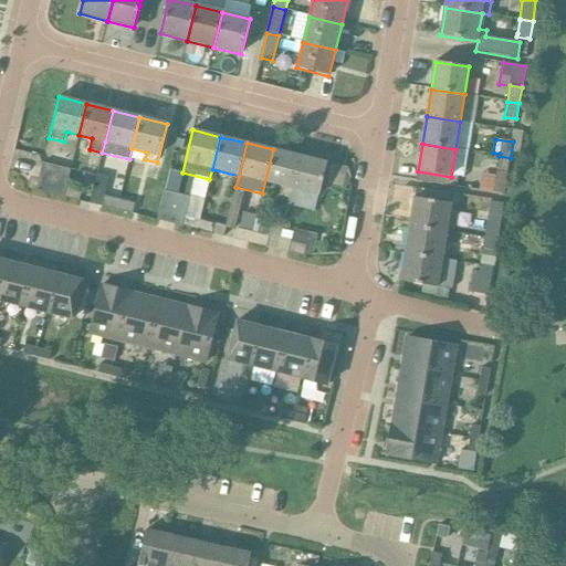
[(273,149),(262,194),(265,182),(282,186),(280,196),(290,199),(300,156),(273,149)]
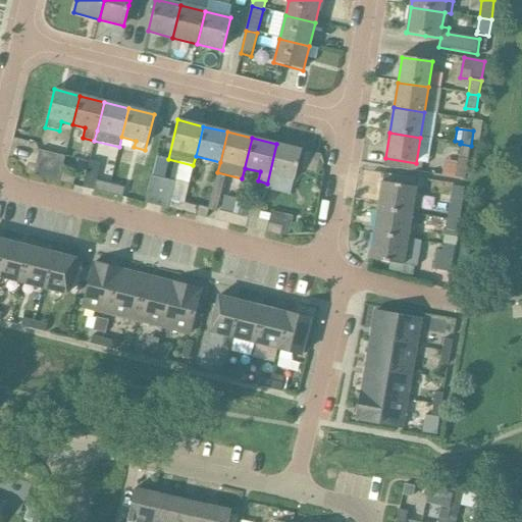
[(302,150),(276,144),(267,184),(266,189),(291,195),(302,150)]
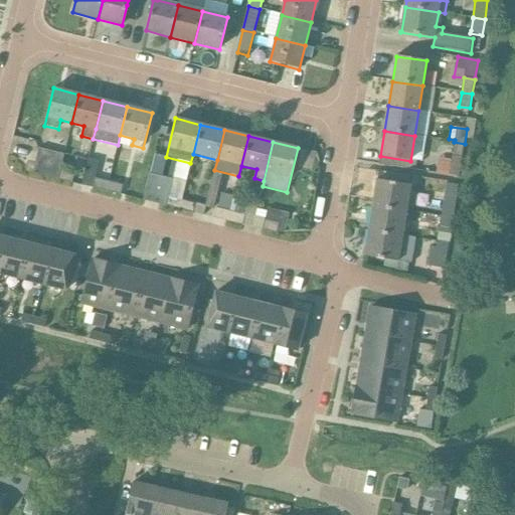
[(463,157),(465,144),(454,142),(452,156),(463,157)]
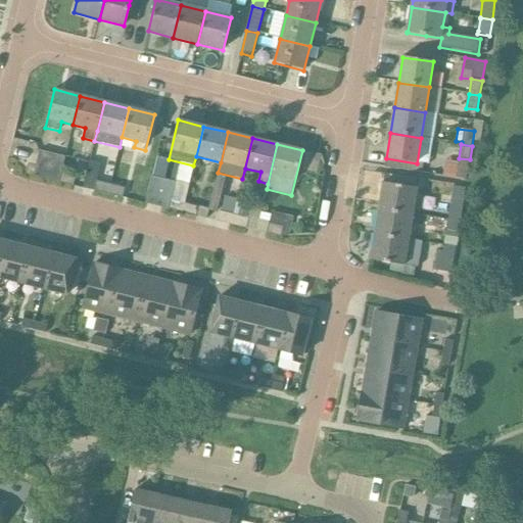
[(58,183),(64,157),(39,151),(33,176),(58,183)]
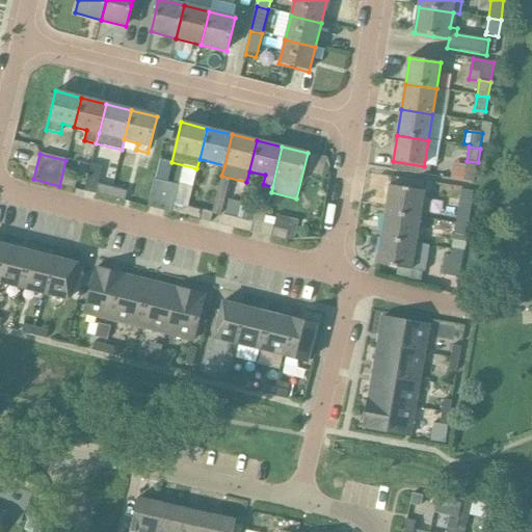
[(67,160),(65,160),(59,186),(74,189),(77,179),(62,176),(67,160)]
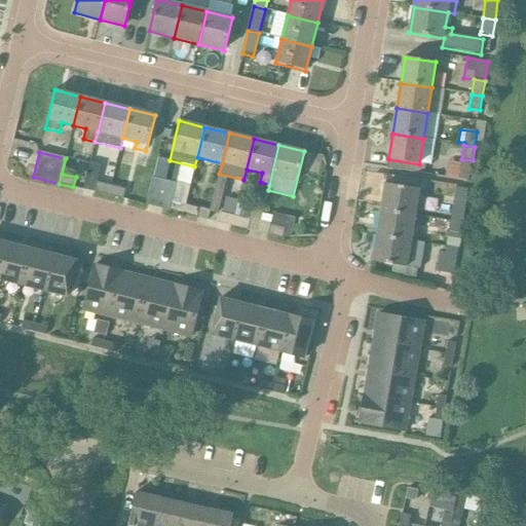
[(227,177),(220,176),(211,212),(218,213),(227,177)]
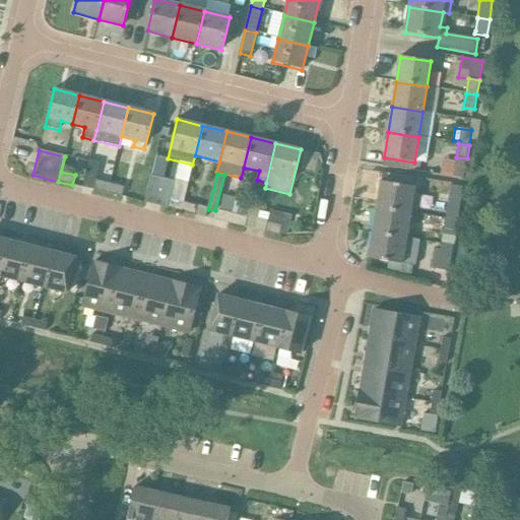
[(144,203),(181,211),(188,183),(175,180),(175,181),(151,175),(144,203)]
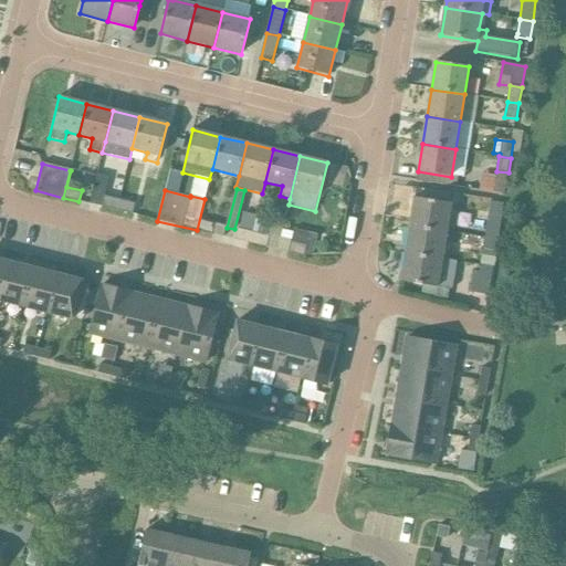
[(118,199),(104,196),(101,207),(116,210),(118,199)]
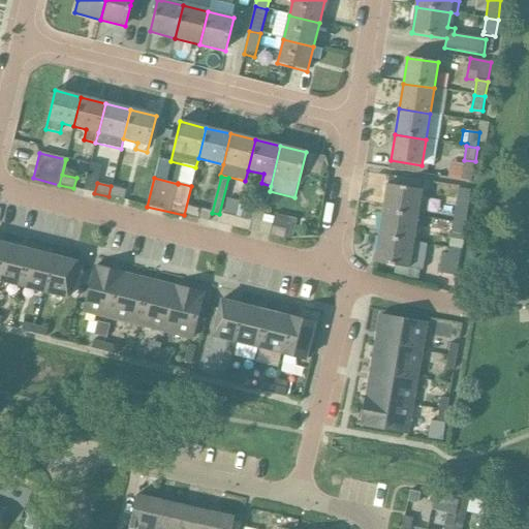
[(384,211),(417,217),(422,191),(387,185),(386,186),(389,187),(384,211)]
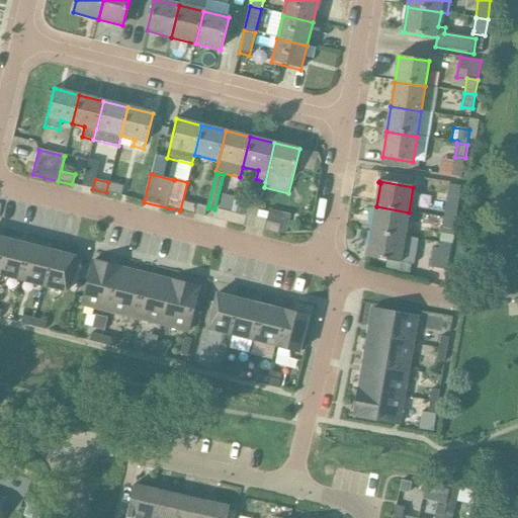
[(108,182),(106,192),(121,196),(123,186),(108,182)]
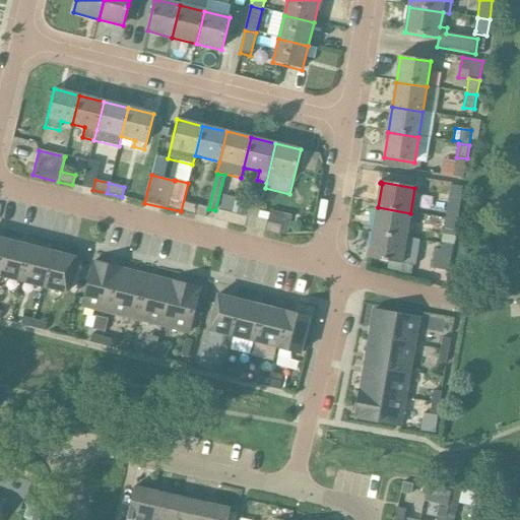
[(189,183),(188,183),(181,211),(195,215),(197,205),(184,202),(189,183)]
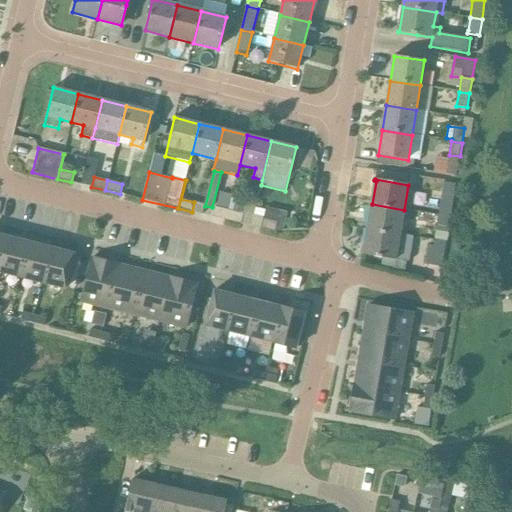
[(444,183),(439,216),(450,218),(455,185),(444,183)]
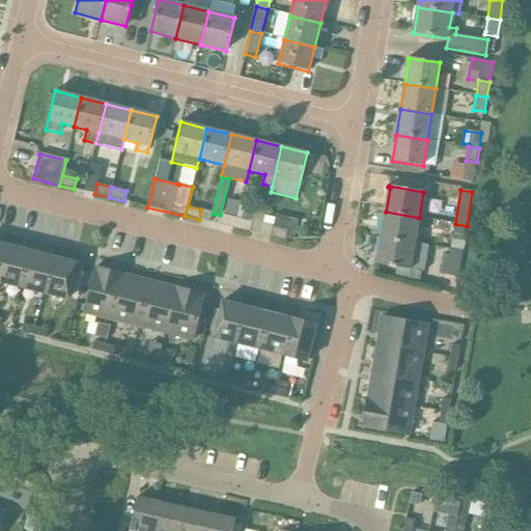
[(238,217),(242,203),(227,199),(224,214),(238,217)]
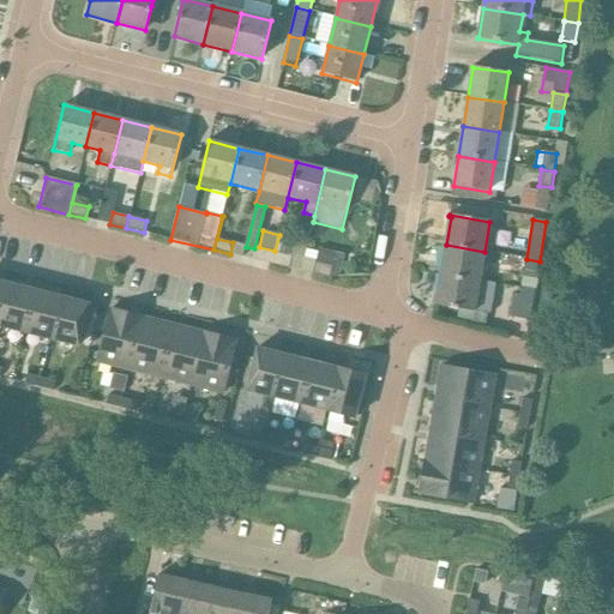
[(446,245),(441,275),(494,284),(495,283),(480,281),(485,252),(446,245)]
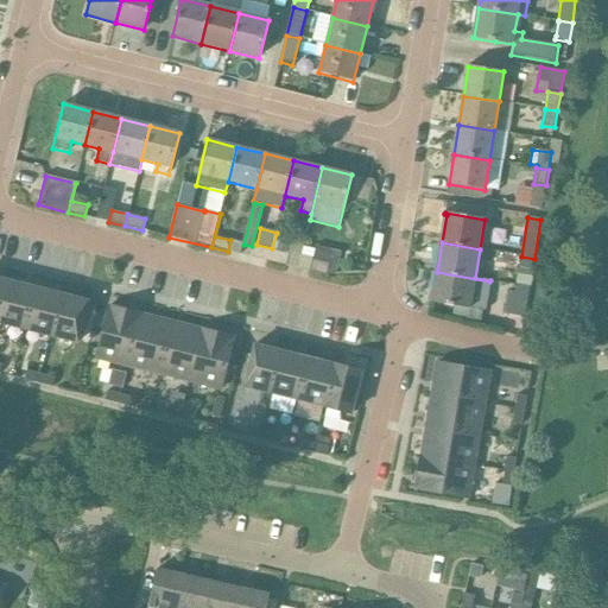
[(268,263),(271,251),(254,246),(252,258),(268,263)]
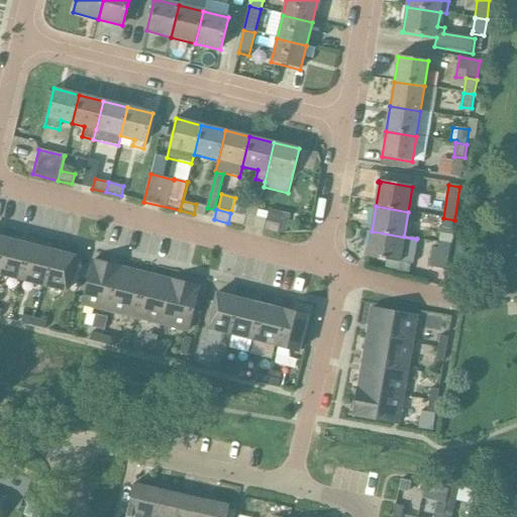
[(290,214),(269,209),(264,231),(278,234),(278,233),(286,233),(290,214)]
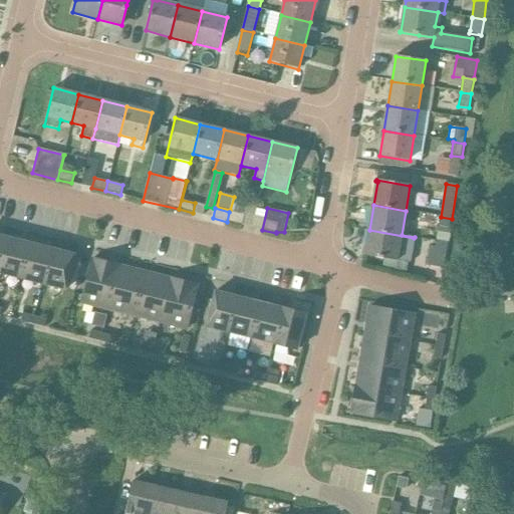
[(229,212),(227,222),(241,225),(244,215),(229,212)]
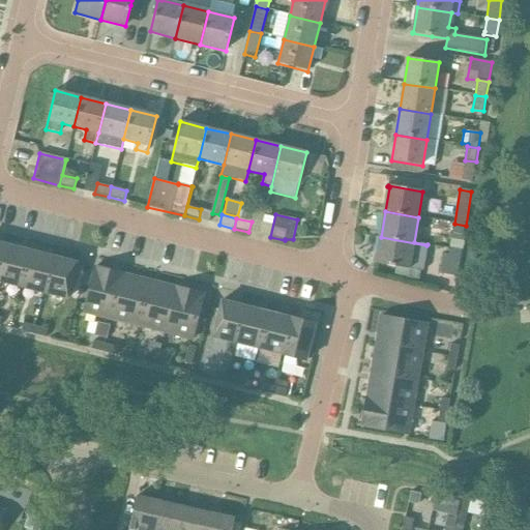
[(466,226),(454,224),(452,238),(464,240),(466,226)]
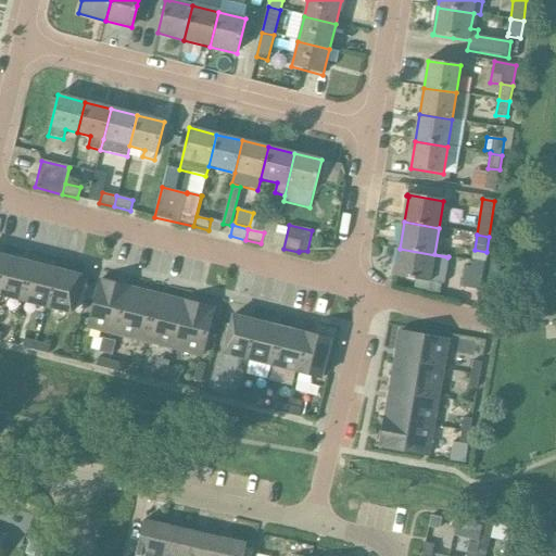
[(447,257),(400,249),(395,276),(393,275),(393,277),(415,280),(442,285),(443,285),(447,257)]
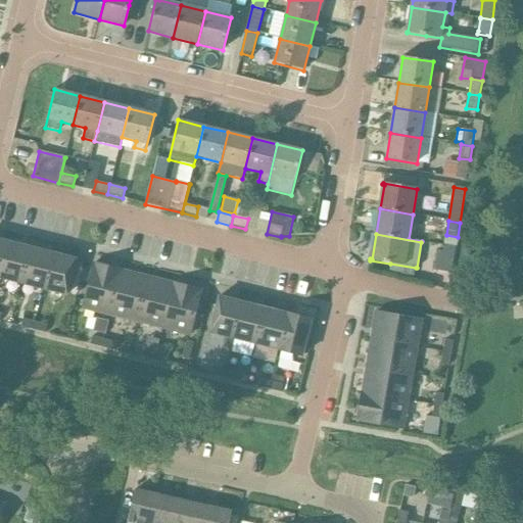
[(7,241),(0,270),(0,277),(20,283),(30,247),(7,241)]
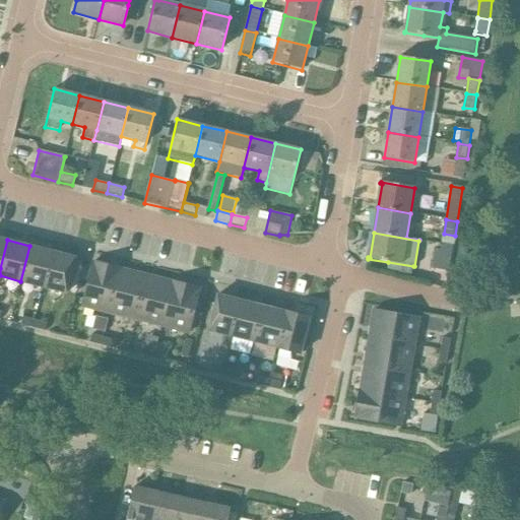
[(452,246),(442,244),(441,249),(436,248),(432,269),(448,272),(452,246)]
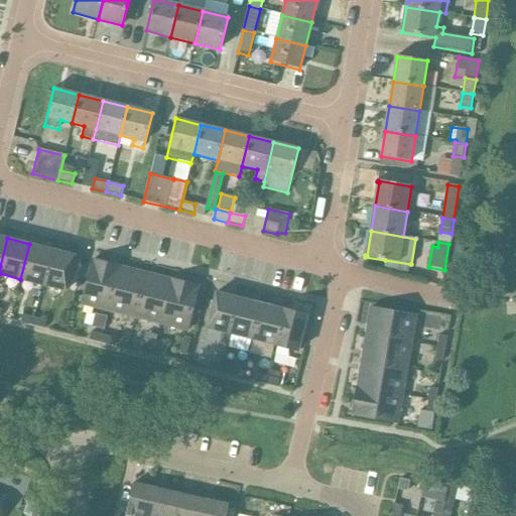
[(29,244),(20,279),(43,284),(51,249),(29,244)]
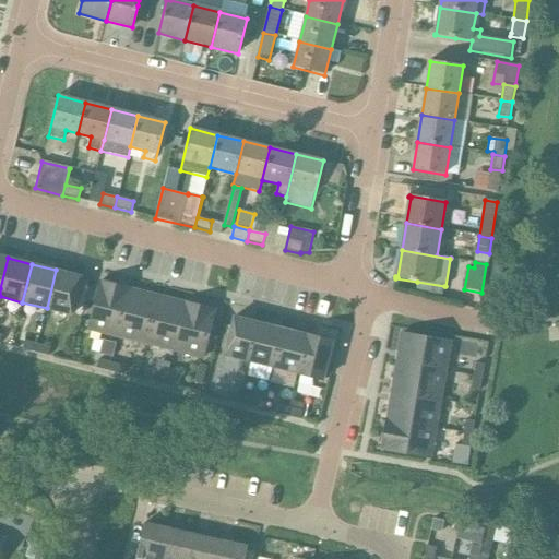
[(56,270),(47,308),(72,314),(81,276),(56,270)]
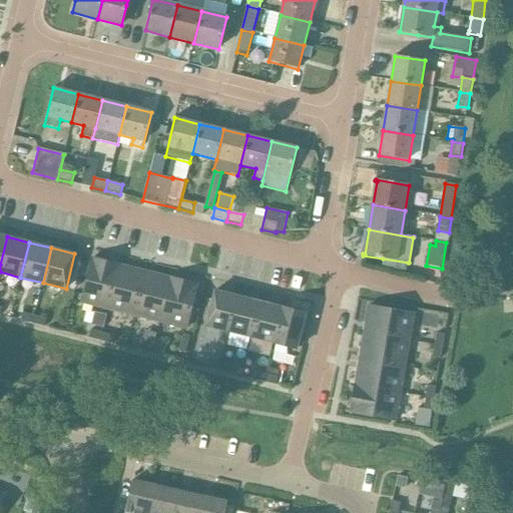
[(108,310),(119,265),(92,259),(81,303),(108,310)]
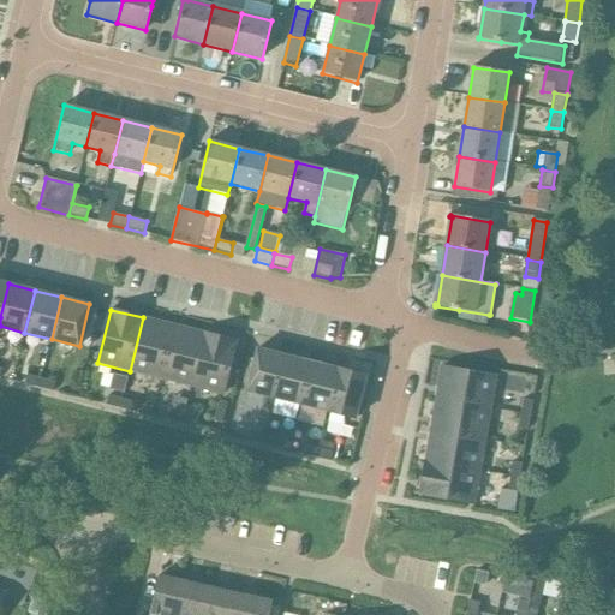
[(459,310),(458,323),(487,327),(489,315),(459,310)]
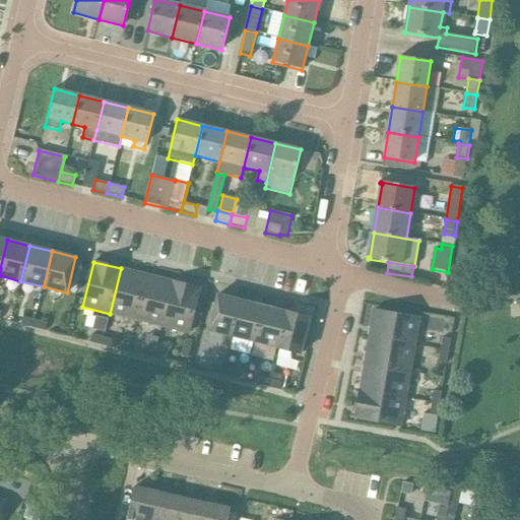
[(121,268),(110,314),(136,320),(147,275),(121,268)]
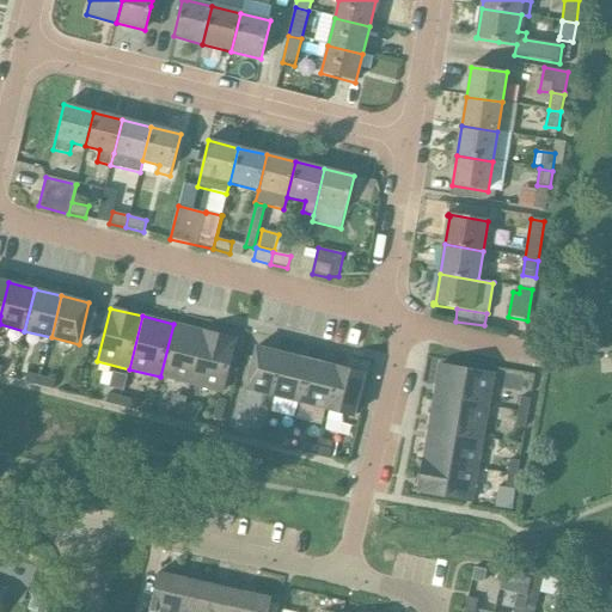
[(173,324),(160,377),(190,384),(203,331),(173,324)]
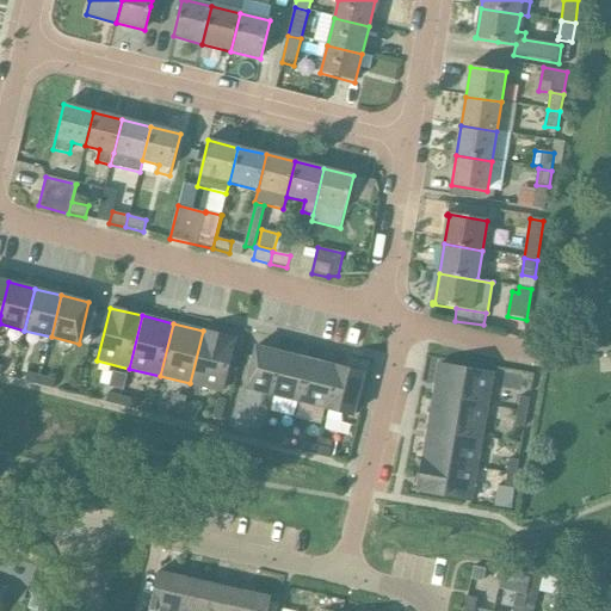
[(203,331),(190,383),(222,392),(235,339),(203,331)]
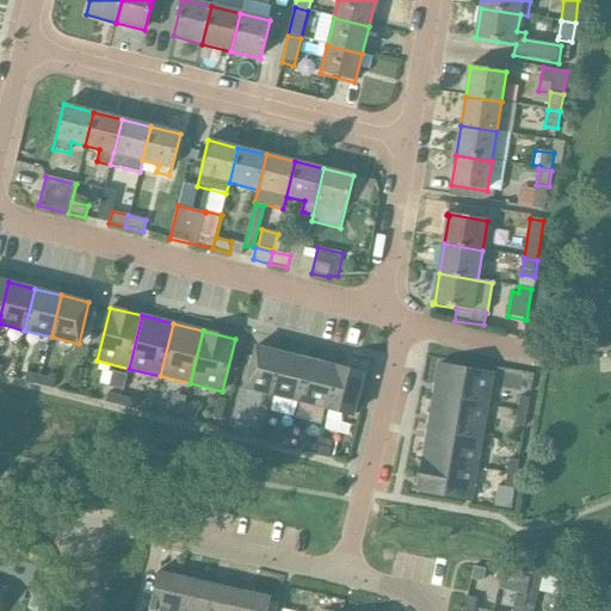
[(251,370),(246,388),(273,395),(283,353),(255,346),(251,370)]
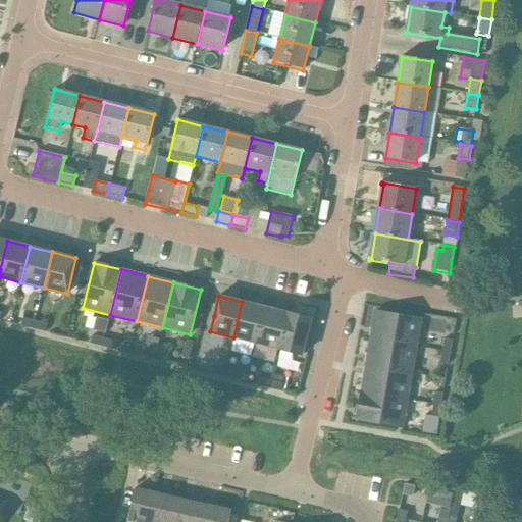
[(242,302),(233,337),(256,343),(264,307),(242,302)]
